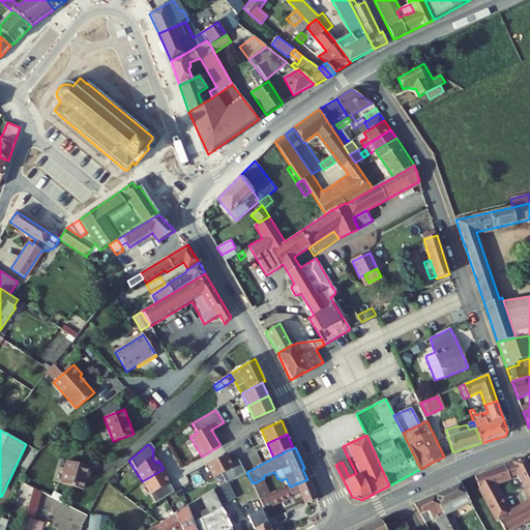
[(33,448),(22,466),(26,469),(38,451),(33,448)]
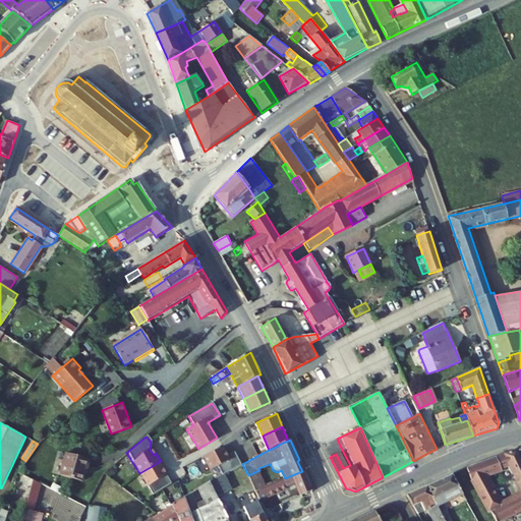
[(234,468),(242,464),(235,451),(228,455),(223,446),(204,456),(211,470),(218,466),(223,474),(224,474),(224,473),(234,468)]
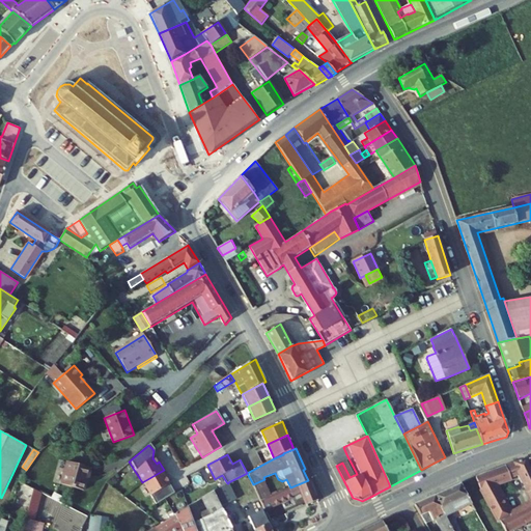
[(520,475),(530,497),(530,471),(525,459),(513,464),(520,475)]
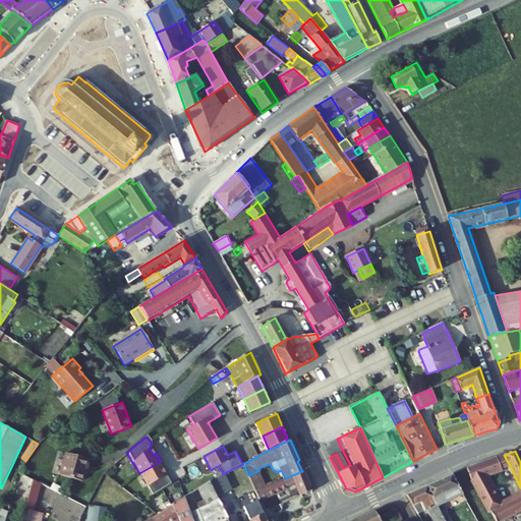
[(82,481),(87,467),(88,468),(90,459),(66,453),(60,475),(82,481)]
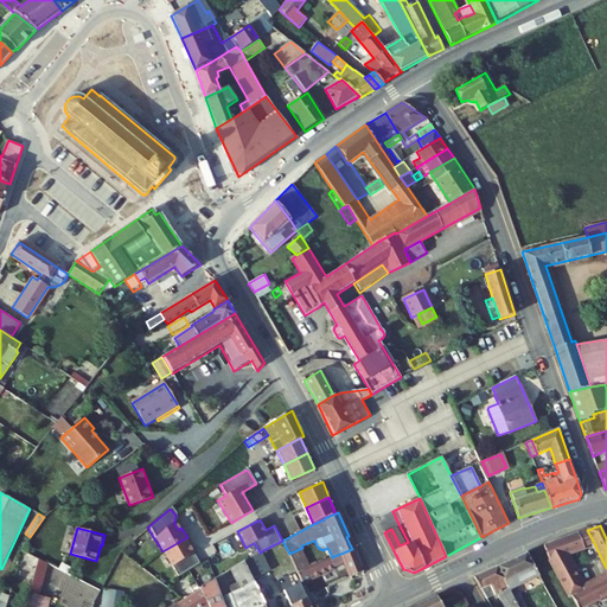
[(577,532),(583,548),(594,543),(587,530),(577,532)]
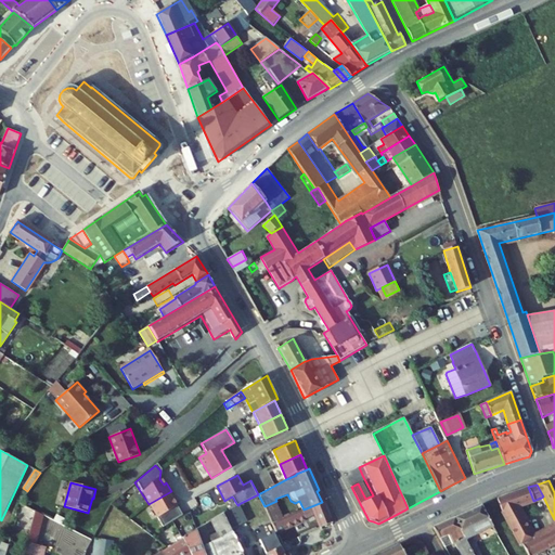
[(528,487),(498,499),(505,517),(520,544),(523,543),(528,554),(533,554),(554,544),(554,531),(553,528),(534,538),(523,517),(519,518),(515,508),(518,507),(533,501),(528,487)]
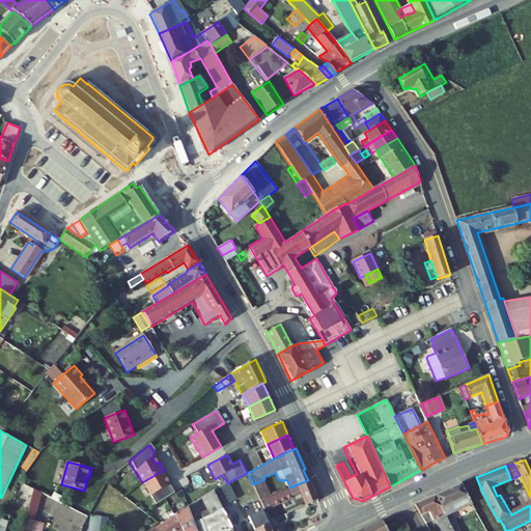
[(166,478),(168,477),(164,470),(142,482),(156,505),(174,493),(166,478)]
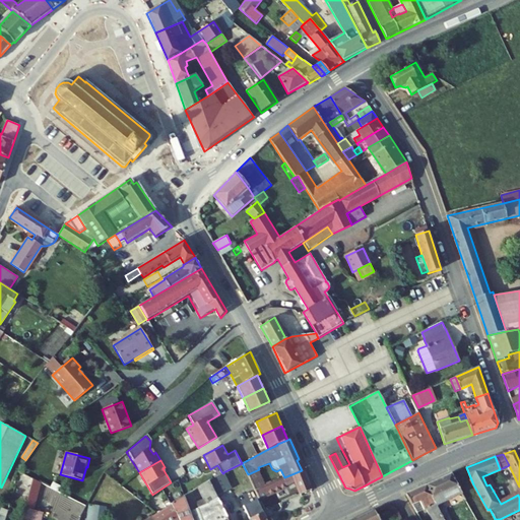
[(242,481),(234,467),(223,472),(232,488),(242,481)]
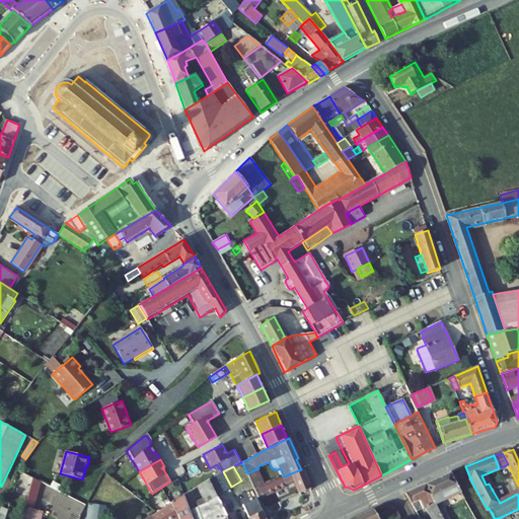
[(266,485),(258,468),(247,473),(254,490),(266,485)]
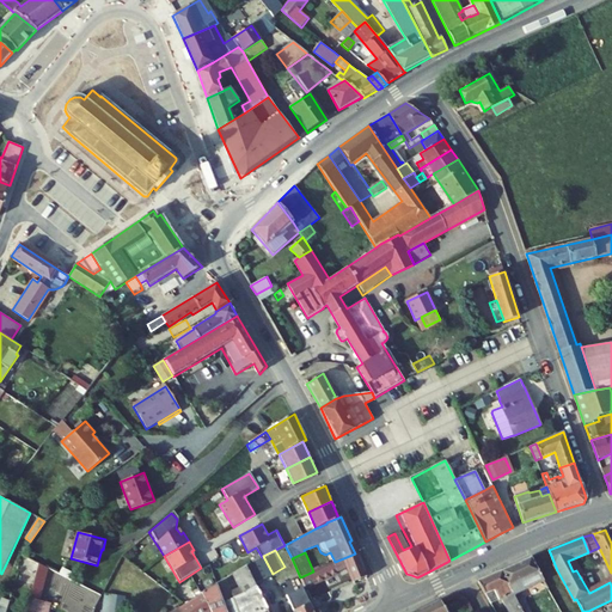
[(305,588),(349,568),(350,573),(363,568),(357,552),(355,554),(335,562),(313,571),(300,577),(305,588)]
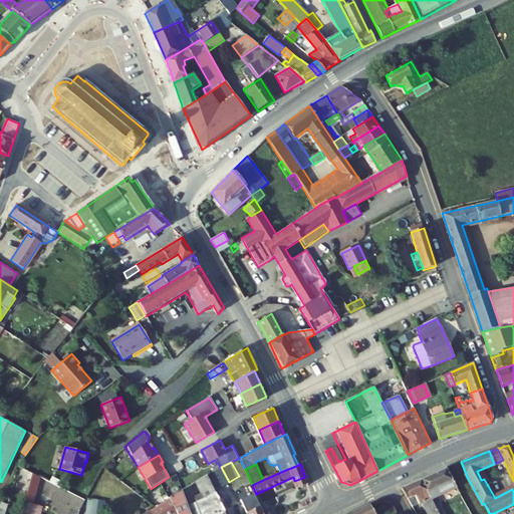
[(213,487),(226,480),(221,468),(220,468),(207,475),(213,487)]
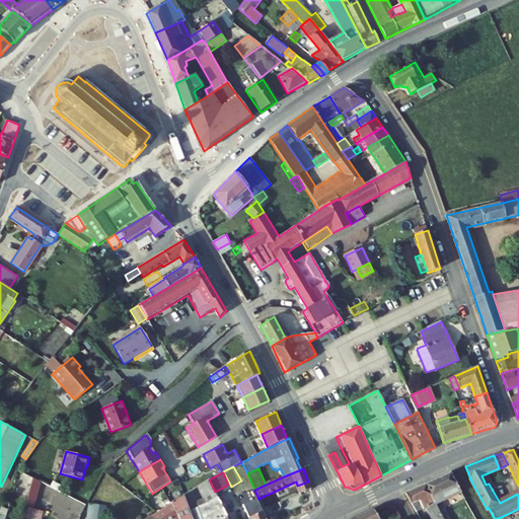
[(450,472),(425,484),(442,515),(446,513),(441,502),(461,494),(450,472)]
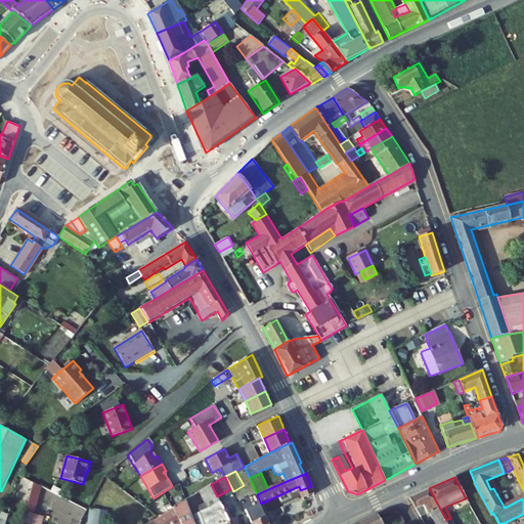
[(38,503),(42,486),(33,482),(26,512),(34,514),(38,503)]
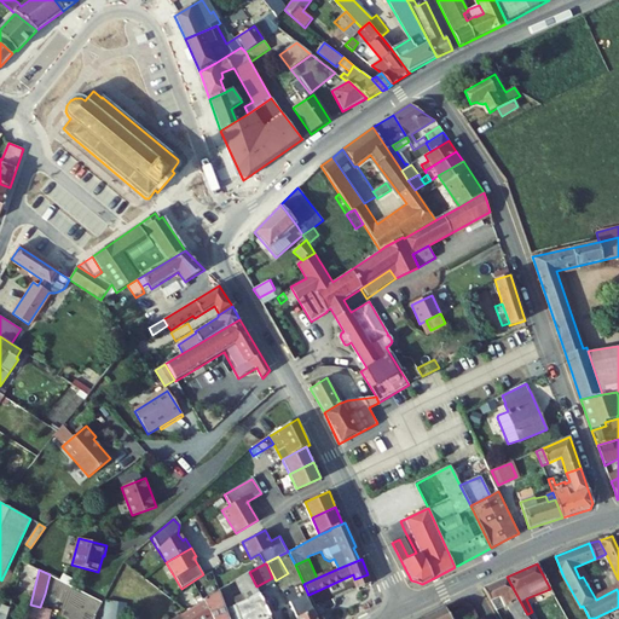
[(271,618),(256,586),(249,572),(235,580),(246,601),(237,605),(226,608),(229,618),(271,618)]
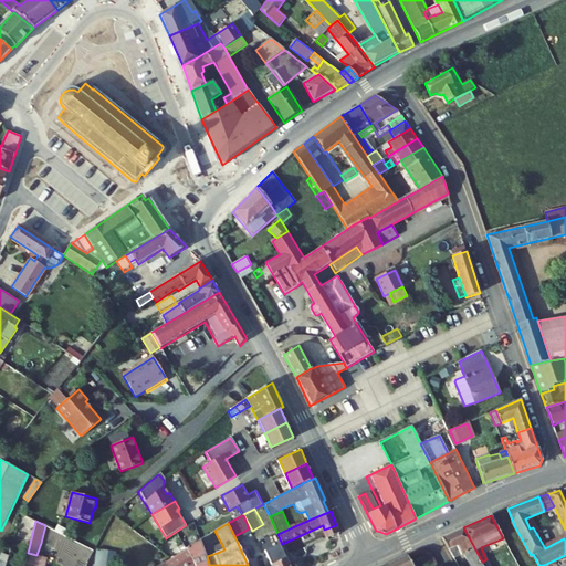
[(336,525),(324,530),(327,537),(339,533),(336,525)]
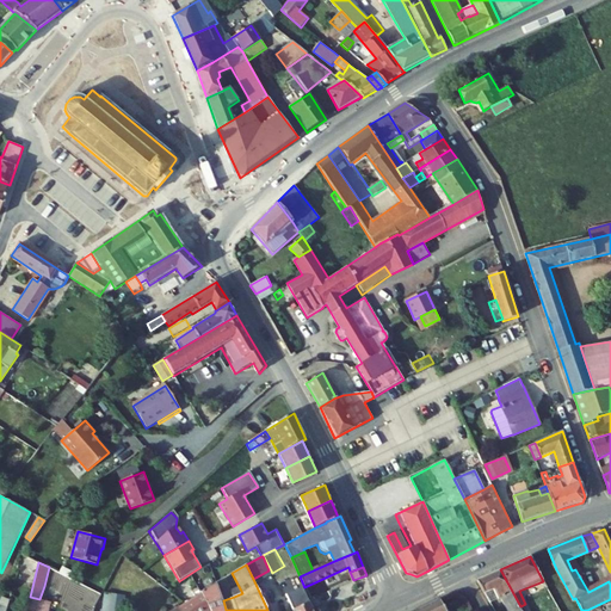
[(500,569),(476,581),(489,604),(500,599),(506,610),(522,610),(520,606),(500,569)]
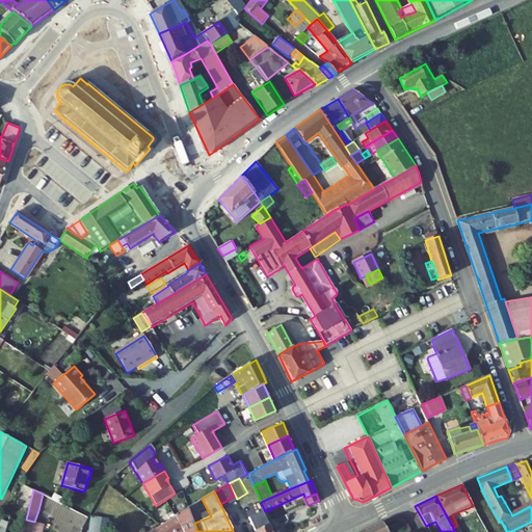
[(197,502),(188,507),(194,523),(204,520),(197,502)]
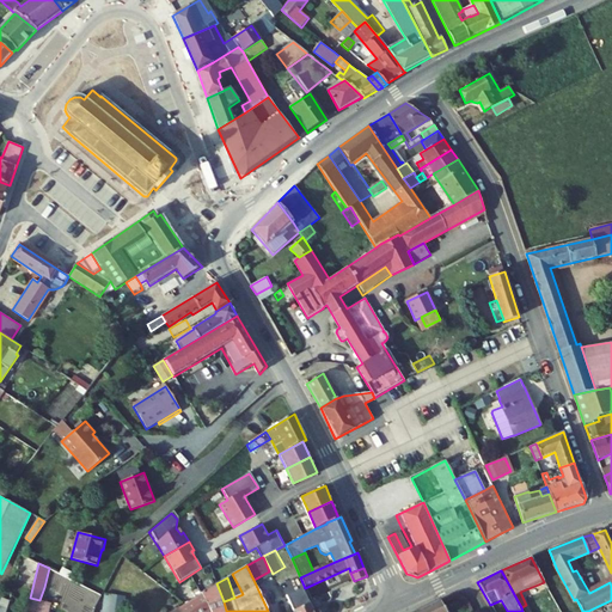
[(313,611),(303,588),(298,589),(294,581),(283,587),(288,597),(287,598),(294,611),(313,611)]
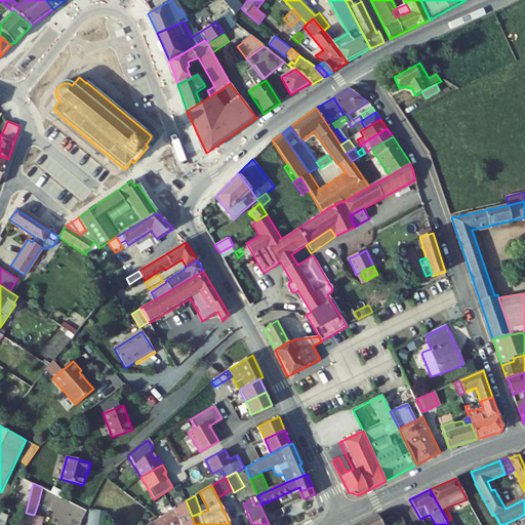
[(173,511),(182,522),(180,523),(180,524),(194,524),(192,516),(186,500),(174,507),(175,510),(173,511)]
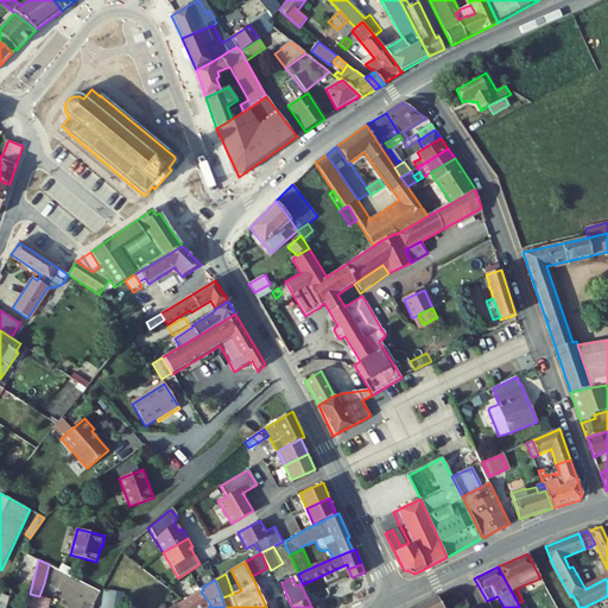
[(315,587),(311,589),(310,587),(305,588),(309,596),(317,591),(315,587)]
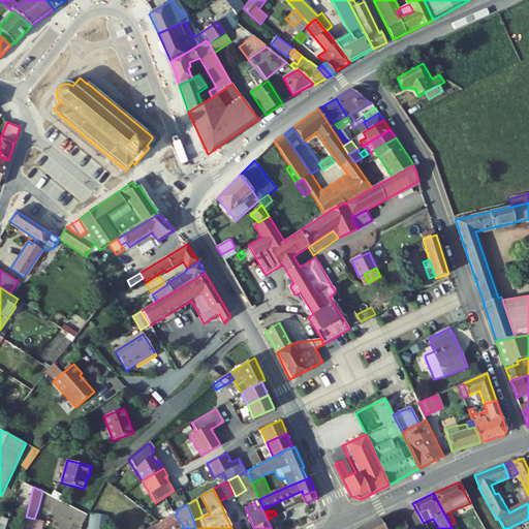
[(284,510),(276,515),(269,519),(272,526),(284,520),(285,520),(286,517),(284,510)]
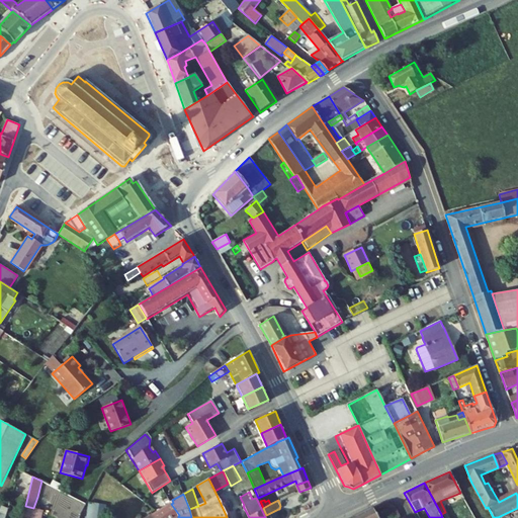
[(179,515),(171,504),(152,516),(153,517),(174,517),(178,516),(179,515)]
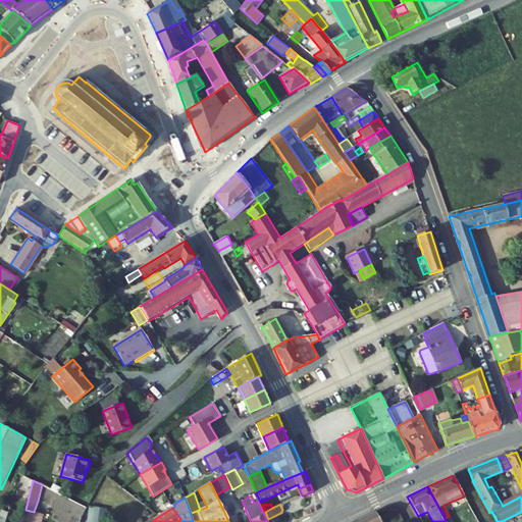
[(0,521),(5,521),(8,512),(2,510),(0,515),(0,521)]
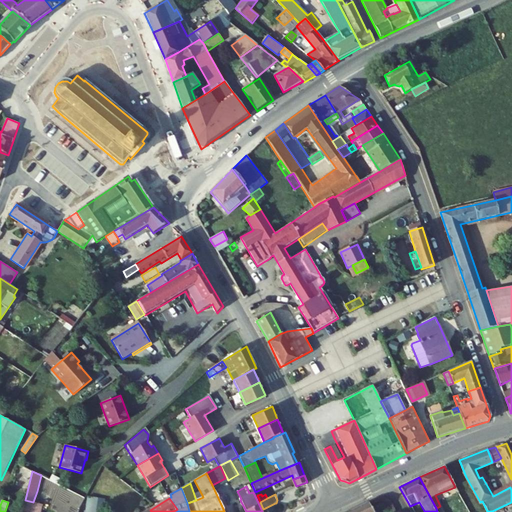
[(37,511),(40,504),(33,502),(25,500),(22,511),(37,511)]
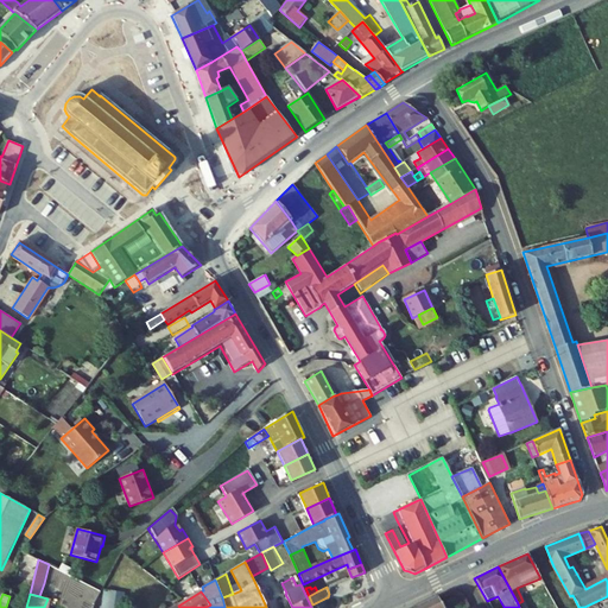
[(443,607),(438,596),(415,607),(443,607)]
